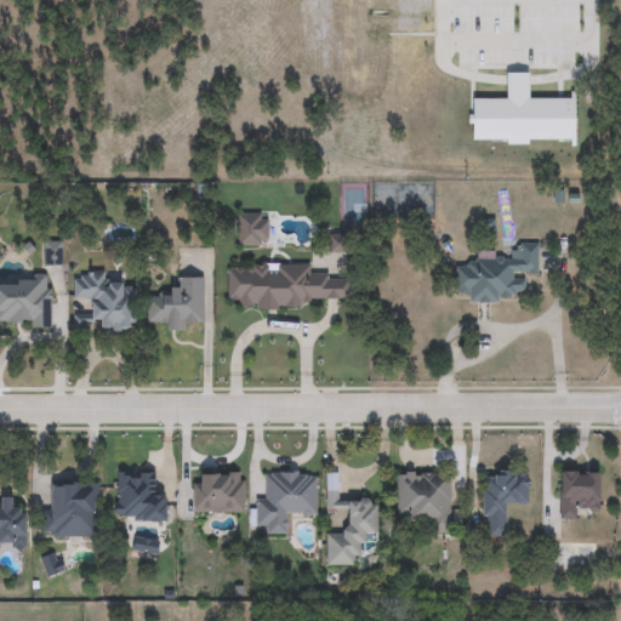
[(269,214),(269,248),(238,248),(238,214),(269,214)]
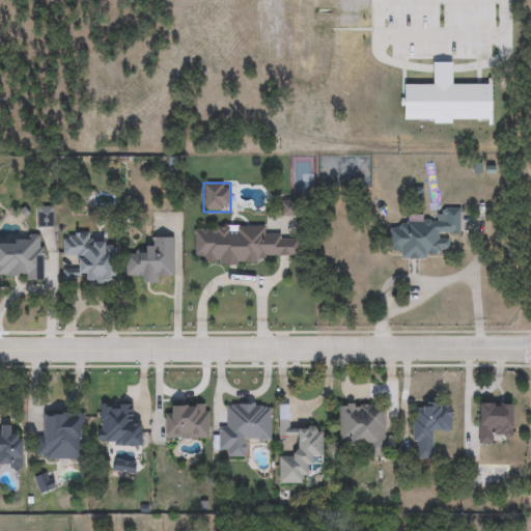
[(390,215),(459,218),(458,235),(448,235),(448,258),(399,256),(399,252),(389,251),(390,215)]
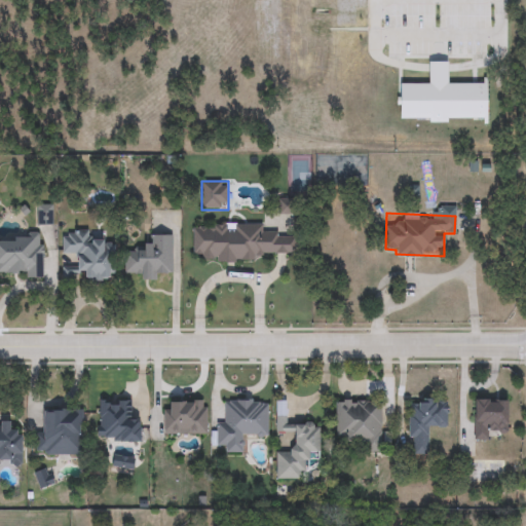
[(202,260),(202,256),(194,256),(194,228),(295,228),(295,260),(202,260)]
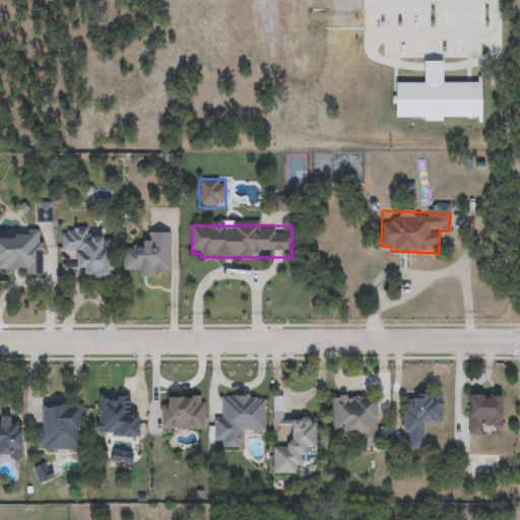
[(87,277),(87,269),(79,269),(79,252),(63,252),(63,232),(88,231),(88,238),(115,238),(115,277),(87,277)]
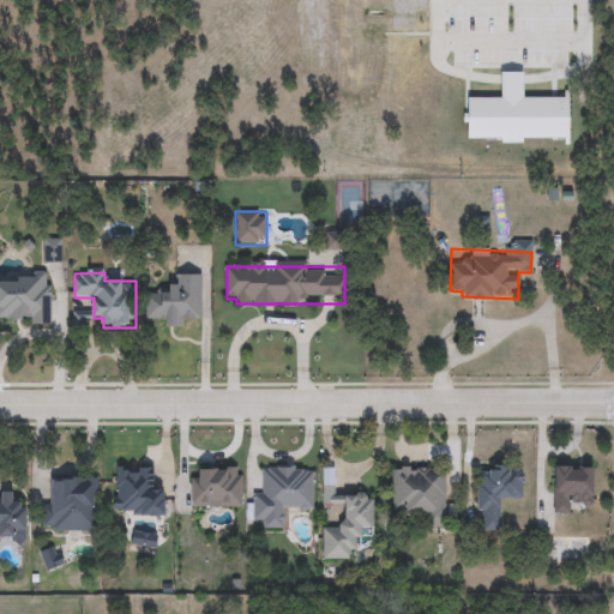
[(0,276),(52,277),(50,324),(0,323),(0,276)]
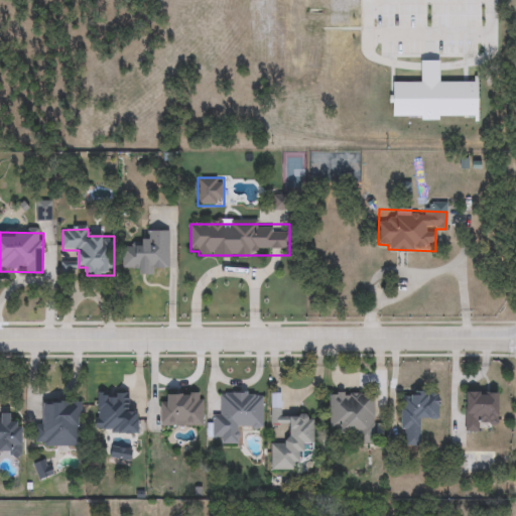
[(170,273),(142,273),(142,269),(122,269),(122,246),(151,246),(151,233),(169,232),(170,273)]
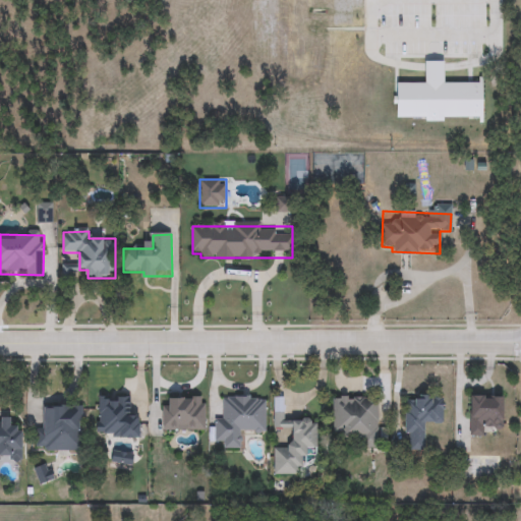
[(442,425),(424,425),(423,452),(403,451),(404,397),(443,398),(442,425)]
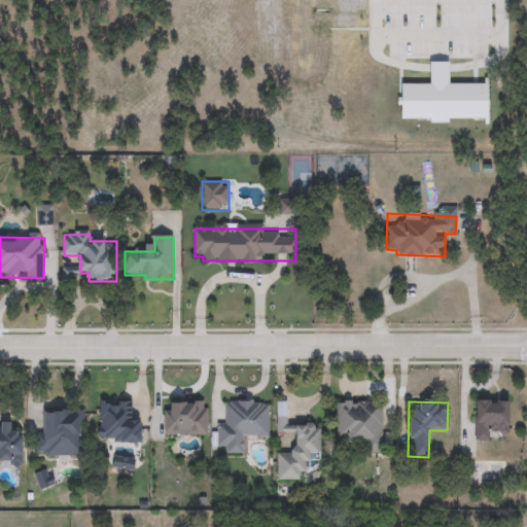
[(141,443),(101,443),(101,402),(141,402),(141,443)]
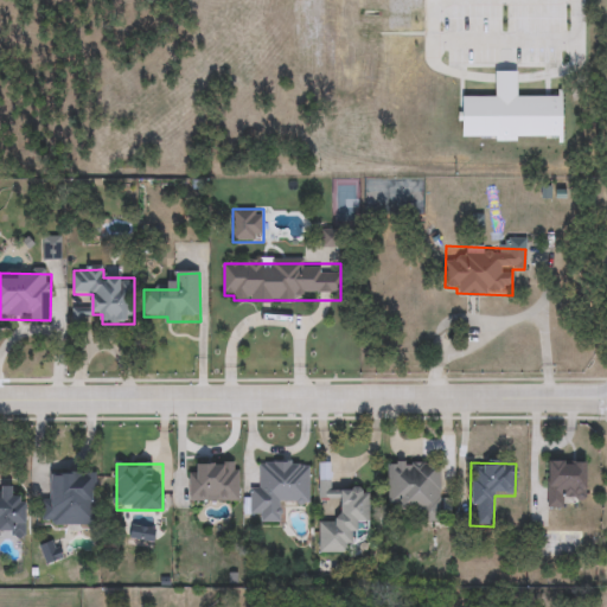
[(191,500),(191,464),(238,464),(238,500),(191,500)]
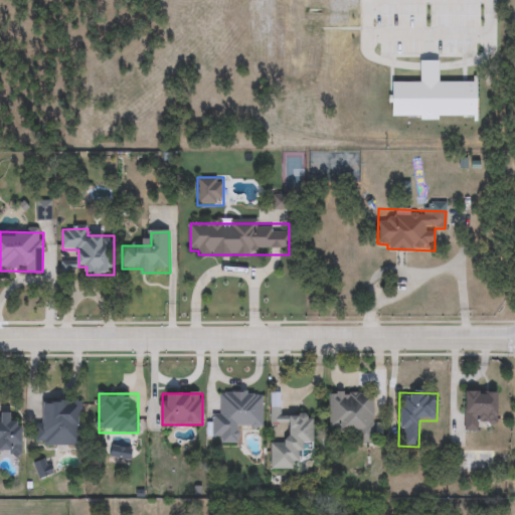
[(214,437),(215,393),(261,394),(261,430),(238,430),(237,446),(219,445),(219,438),(214,437)]
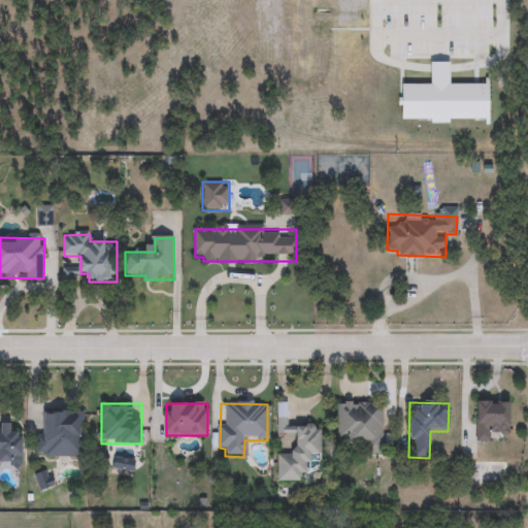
[(506,403),(506,434),(489,434),(489,443),(473,443),(473,403),(506,403)]
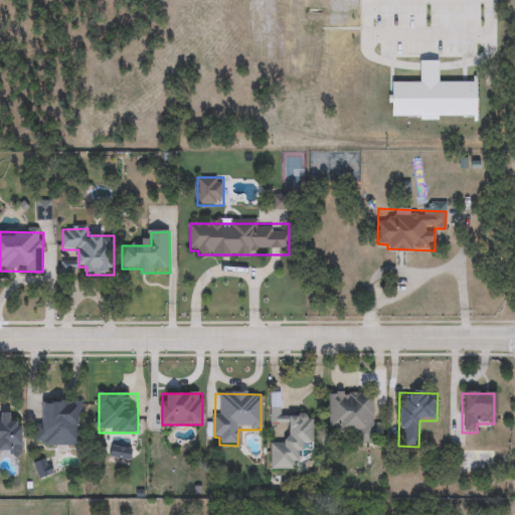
[(328,394),(372,394),(372,441),(327,440),(328,394)]
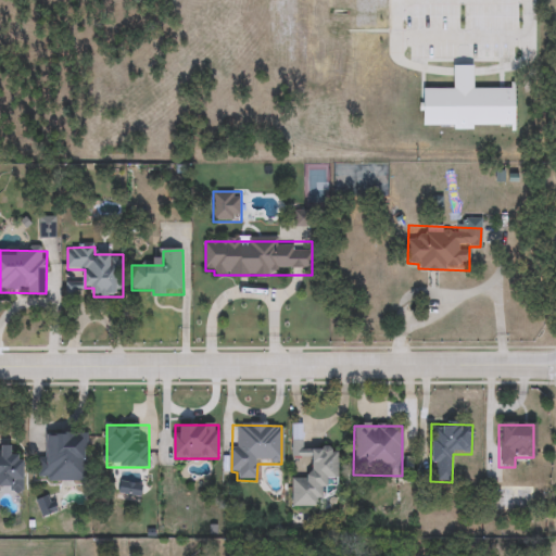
[(88,481),(40,481),(40,460),(47,460),(47,433),(89,433),(88,481)]
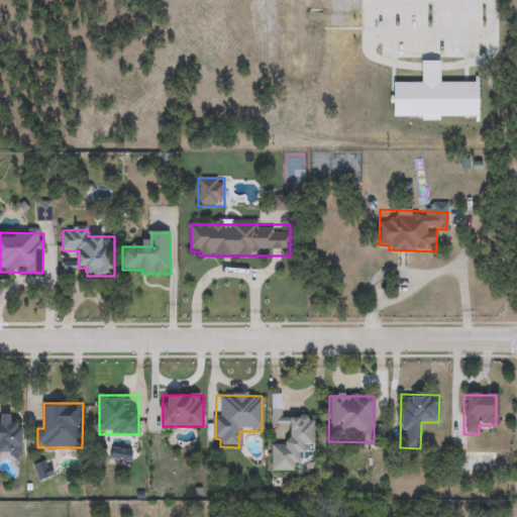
[(270,472),(270,443),(285,443),(285,428),(271,428),(271,413),(312,413),(312,445),(299,445),(299,472),(270,472)]
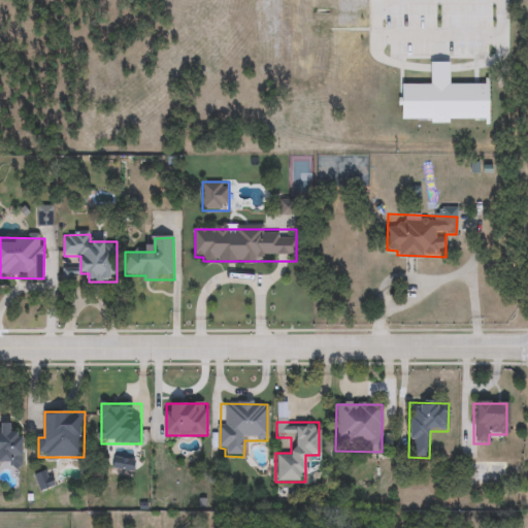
[(24,461),(0,461),(0,423),(24,423),(24,461)]
